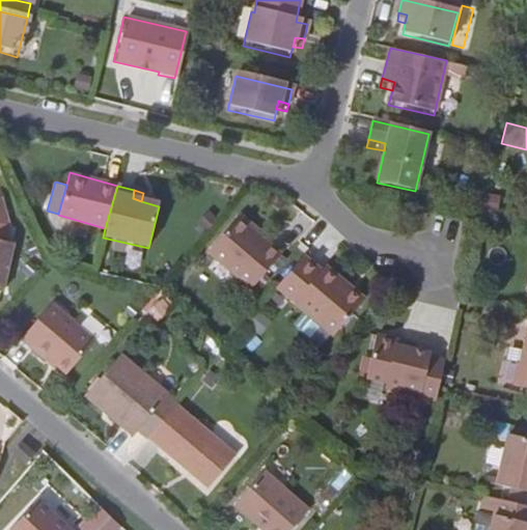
[(237,218),(206,252),(251,289),(281,255),(237,218)]
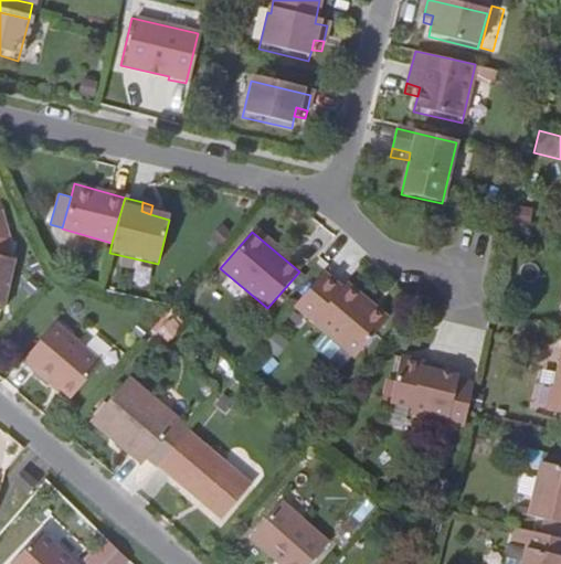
[(357,359),(385,327),(370,314),(377,307),(350,284),(345,290),(323,270),(294,305),(357,359)]
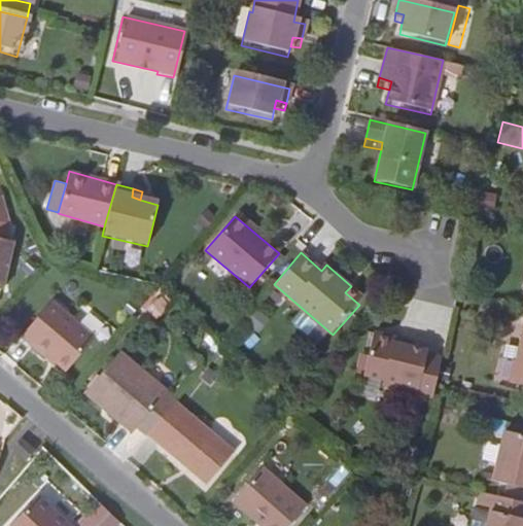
[(365,297),(351,286),(345,292),(359,305),(365,297)]
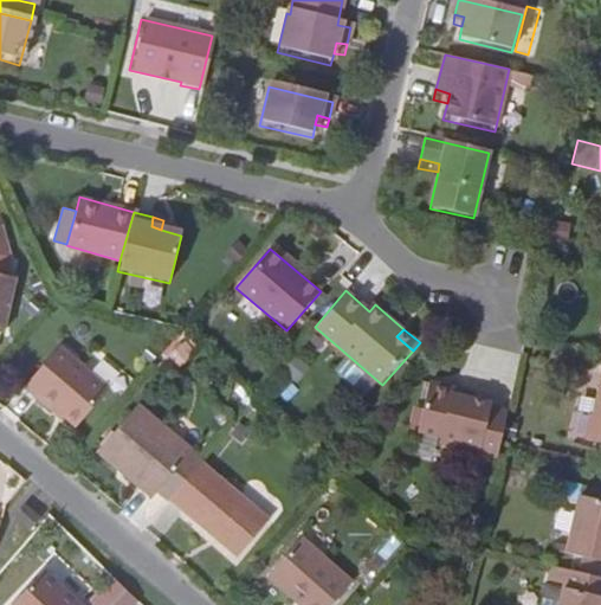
[(77,423),(112,380),(63,339),(25,384),(53,407),(56,405),(77,423)]
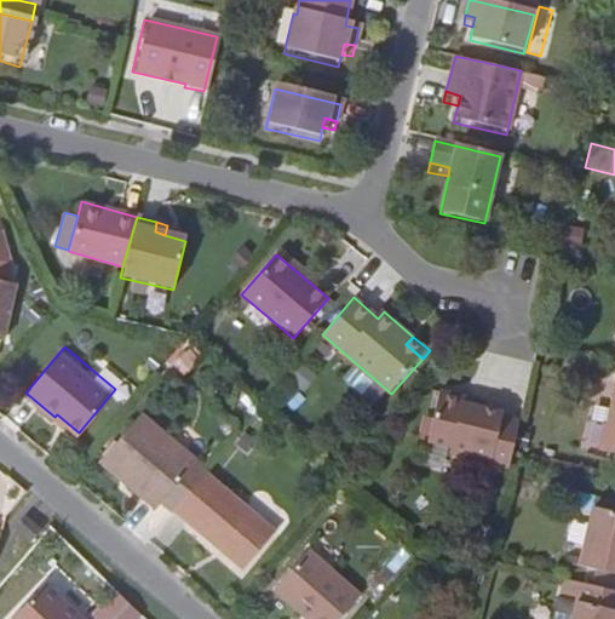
[(165,355),(155,347),(147,357),(156,365),(165,355)]
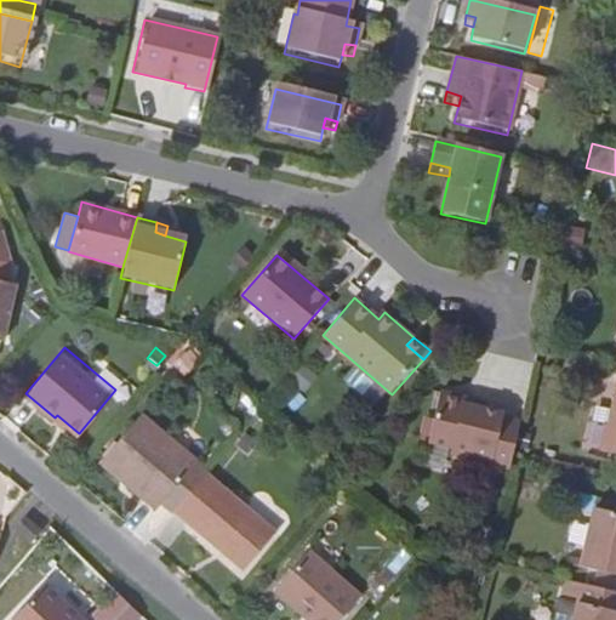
[(615,385),(602,453),(615,455),(615,385)]
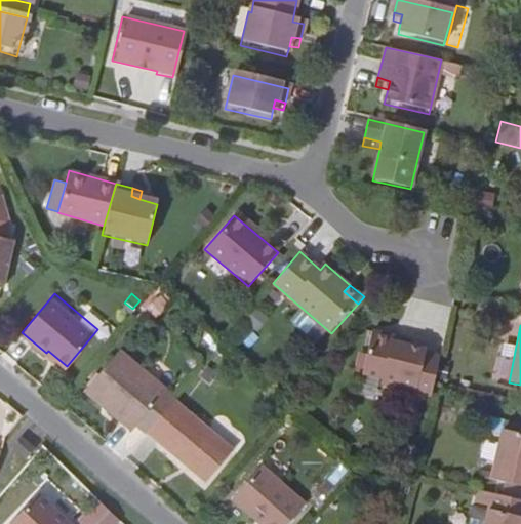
[(387,355),(390,348),(371,343),(360,388),(379,393),(378,398),(430,409),(436,385),(440,370),(423,366),(424,363),(398,358),(387,355)]
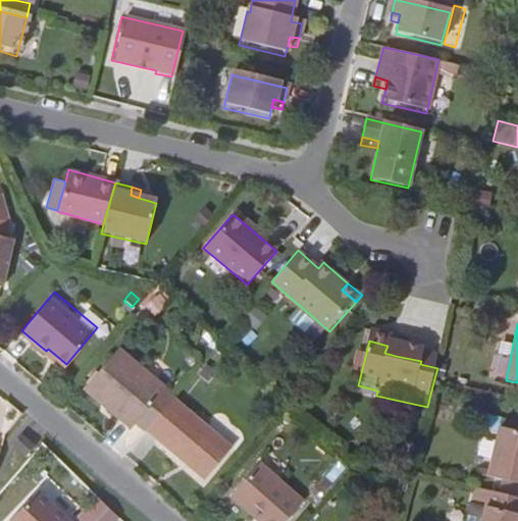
[(143,366),(119,346),(88,383),(109,402),(108,403),(132,424),(137,418),(146,426),(174,394),(165,385),(166,384),(144,364),(143,366)]
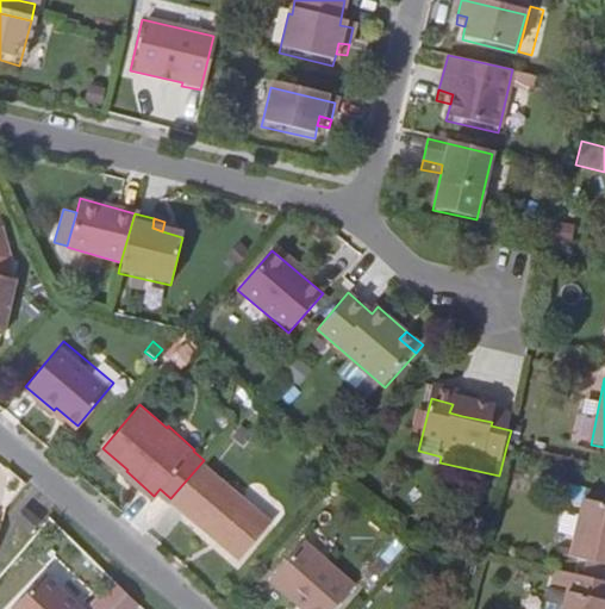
[(449,412),(462,416),(465,406),(453,404),(449,412)]
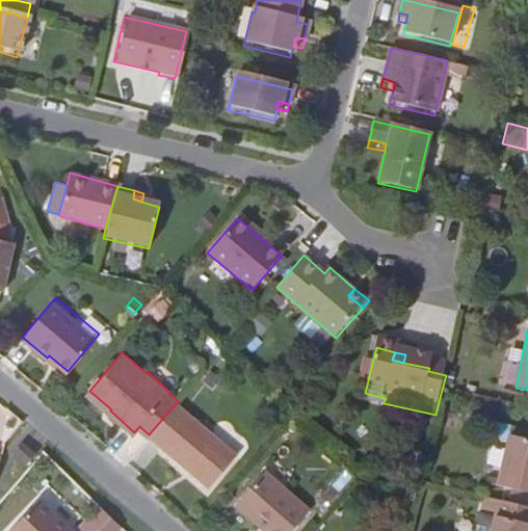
[(237,452),(178,401),(149,434),(208,485),(237,452)]
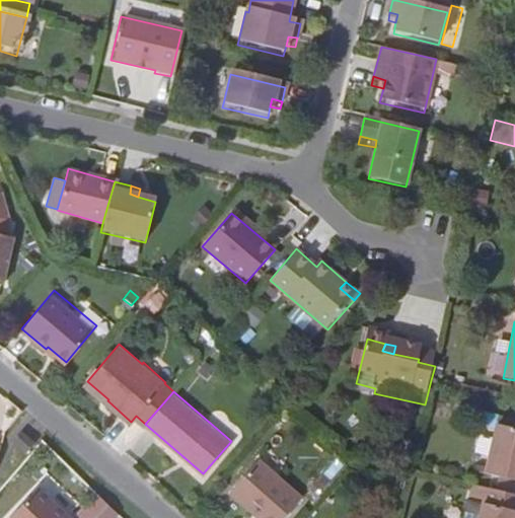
[(514,429),(496,424),(484,474),(503,478),(513,482),(514,482),(514,429)]
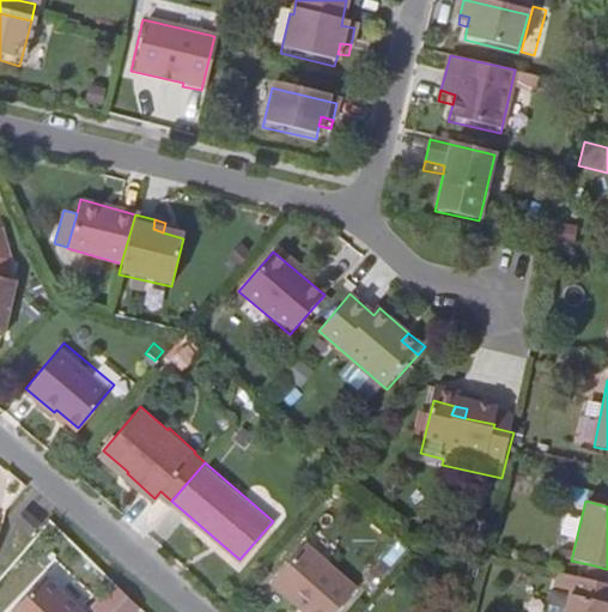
[(5,522),(22,537),(29,528),(12,515),(5,522)]
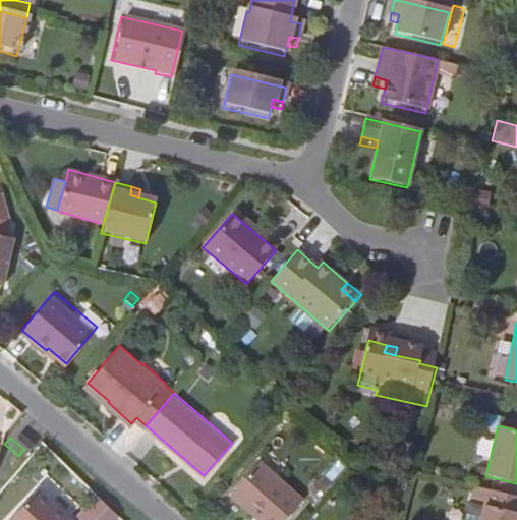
[(280,519),(301,497),(257,458),(228,490),(257,517),(254,519),(280,519)]
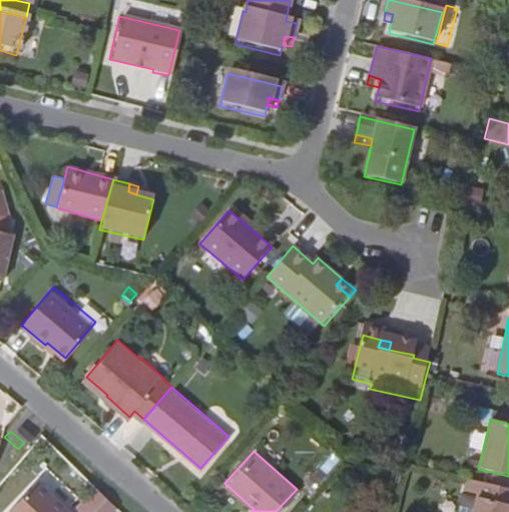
[(507,476),(497,473),(494,484),(505,486),(507,476)]
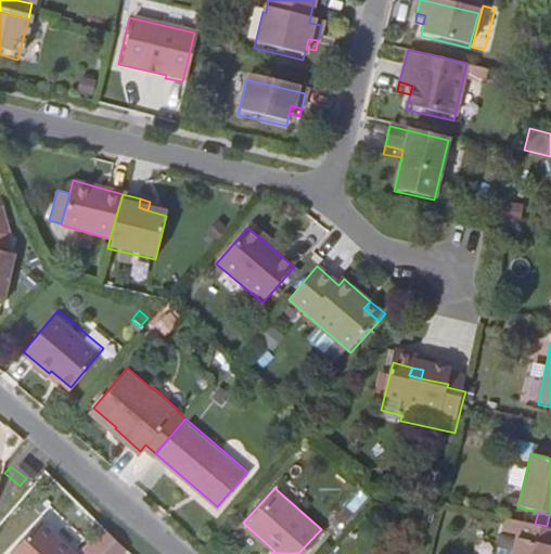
[(12,546),(4,553),(60,553),(20,517),(4,538),(12,546)]
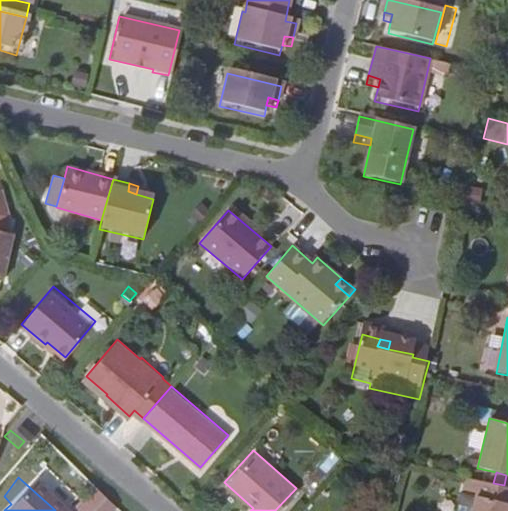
[(493,483),(480,480),(472,510),(507,510),(507,485),(504,485),(493,483)]
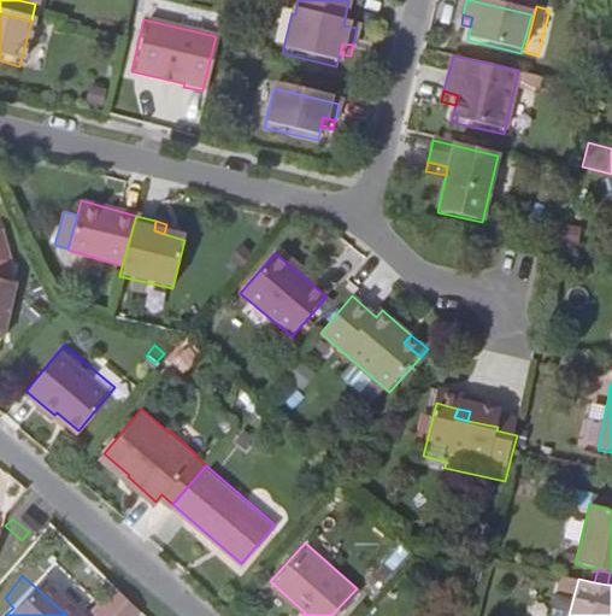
[(569,615),(574,603),(562,600),(562,598),(554,596),(552,598),(551,604),(553,604),(549,615),(569,615)]
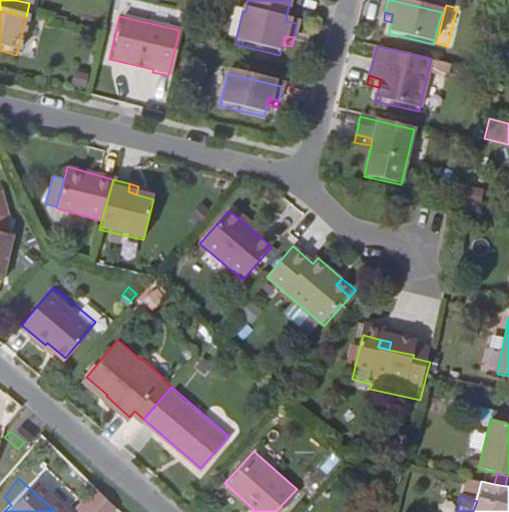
[(103,511),(109,505),(100,497),(86,511),(103,511)]
